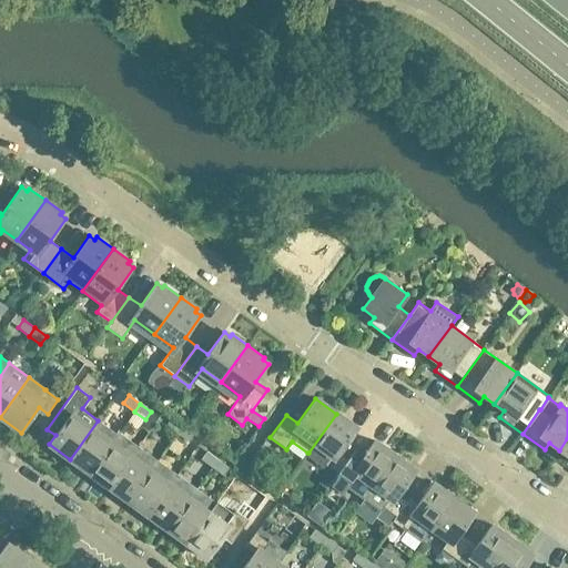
[(347,459),(340,454),(357,428),(336,414),(308,453),(307,453),(305,455),(323,467),(325,464),(337,474),(347,459)]
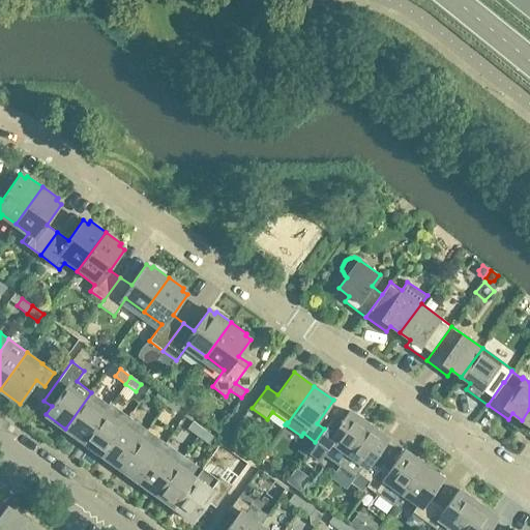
[(154,396),(166,405),(171,398),(160,389),(154,396)]
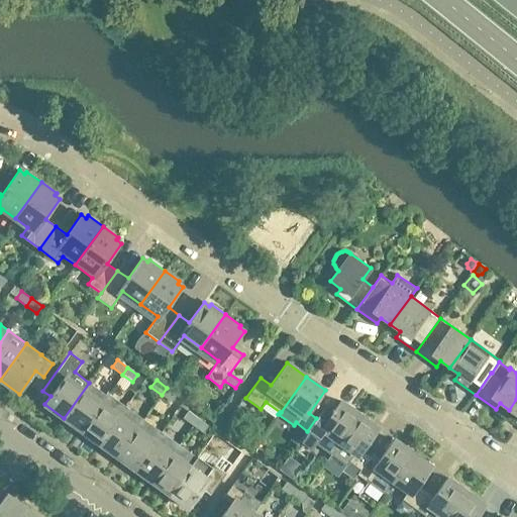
[(82,431),(108,393),(107,392),(105,395),(89,383),(64,418),(82,431)]
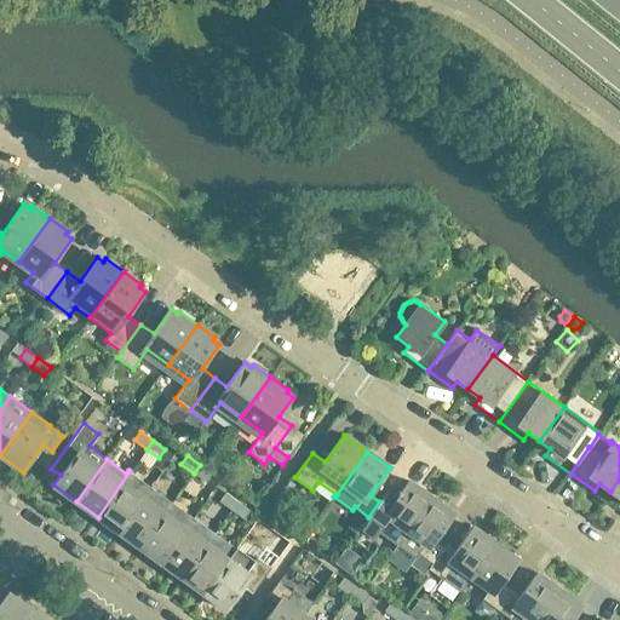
[(212,474),(200,465),(194,474),(206,482),(212,474)]
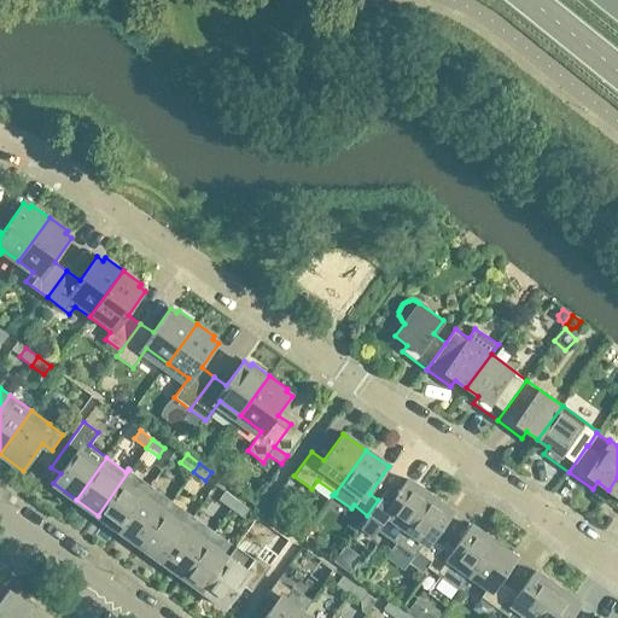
[(118,530),(151,485),(129,470),(98,516),(118,530)]
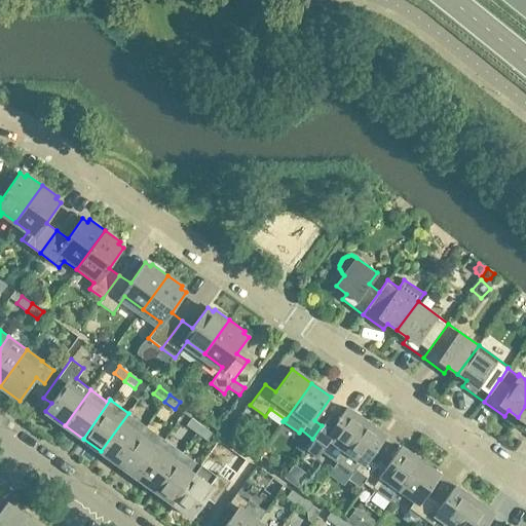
[(346,408),(340,415),(333,410),(322,425),(312,439),(305,448),(317,457),(323,450),(338,461),(366,422),(346,408)]
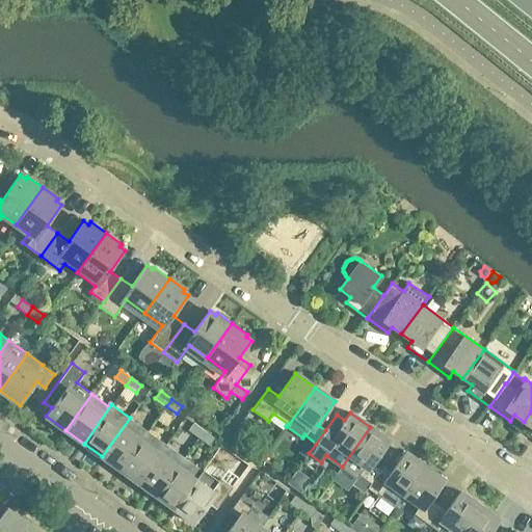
[(121,470),(148,431),(130,418),(102,456),(121,470)]
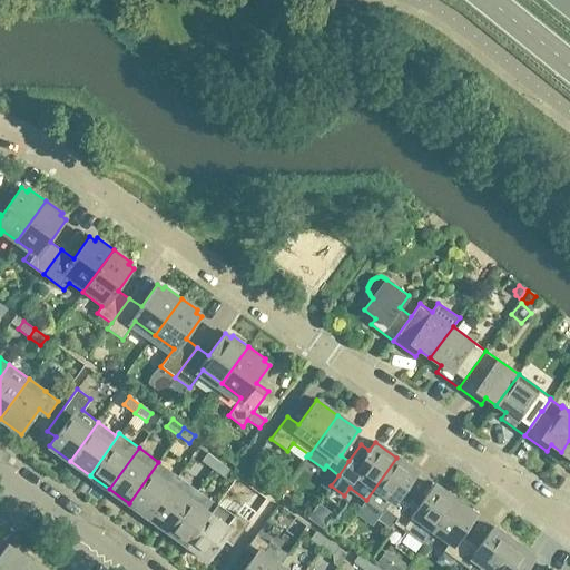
[(202,461),(213,469),(218,461),(207,453),(202,461)]
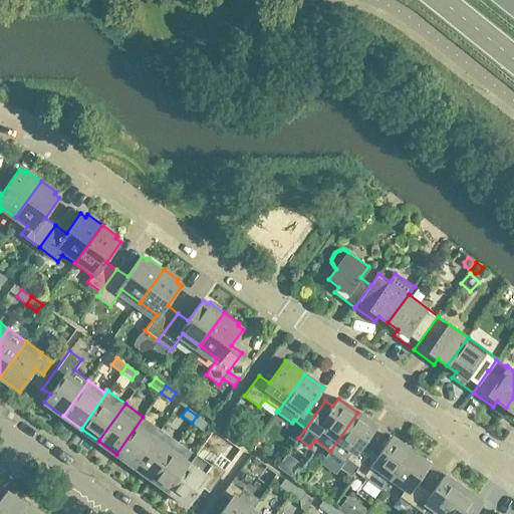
[(367,454),(360,449),(376,426),(357,413),(330,451),(345,461),(339,469),(350,478),(355,472),(358,467),(367,454)]
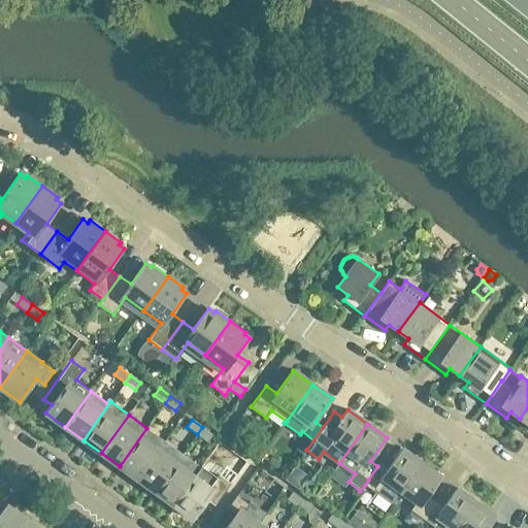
[(212,434),(202,427),(197,434),(207,442),(212,434)]
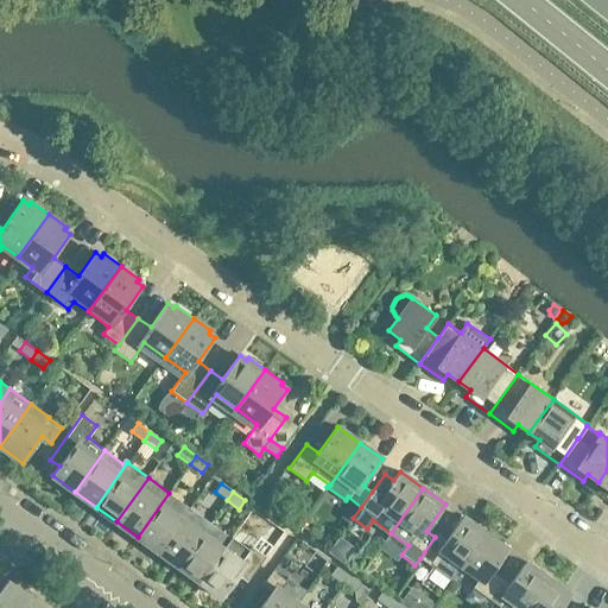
[(158,552),(190,508),(169,493),(138,537),(158,552)]
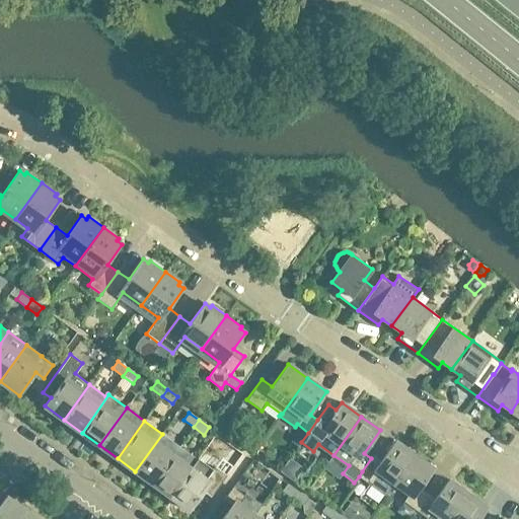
[(153,484),(179,446),(162,434),(135,471),(153,484)]
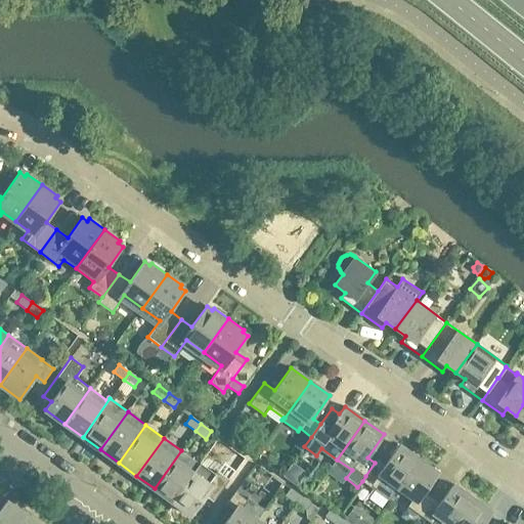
[(398,487),(419,460),(399,445),(383,468),(375,463),(365,476),(362,481),(374,489),(389,500),(398,487)]
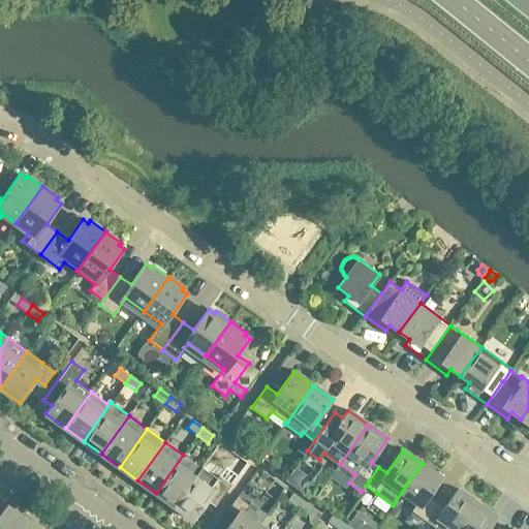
[(174,506),(201,468),(183,455),(156,493),(174,506)]
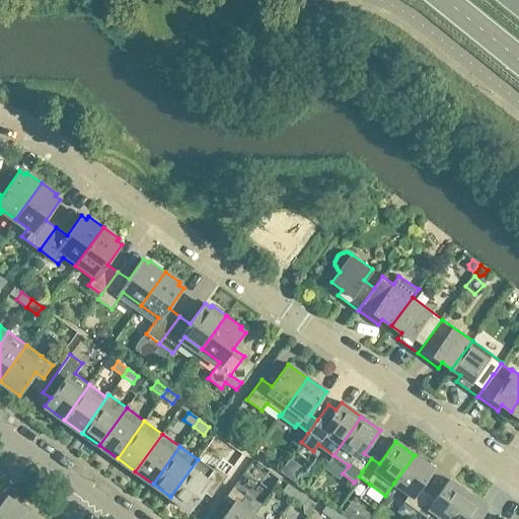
[(418,492),(434,468),(415,455),(394,483),(410,494),(403,502),(414,508),(416,510),(425,497),(418,492)]
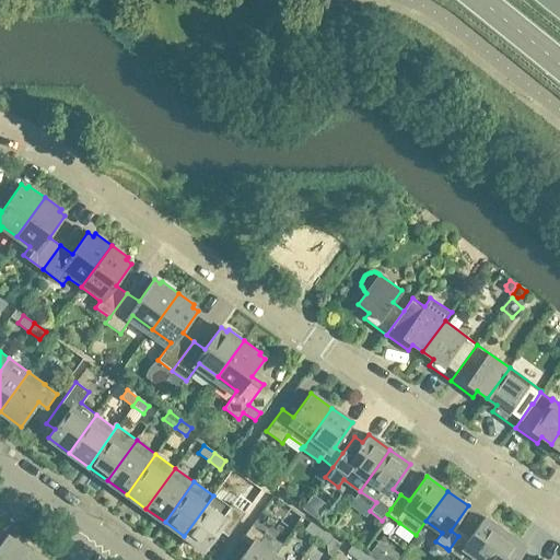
[(231,533),(245,513),(232,503),(229,508),(213,496),(184,536),(205,551),(223,526),(231,533)]
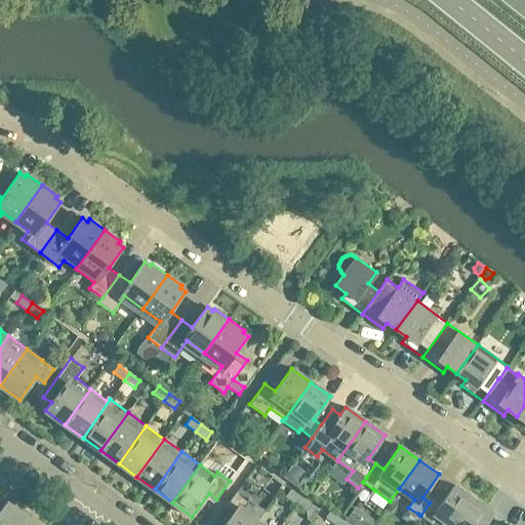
[(454,524),(474,499),(454,485),(437,508),(430,502),(420,516),(432,524),(431,524),(454,524)]
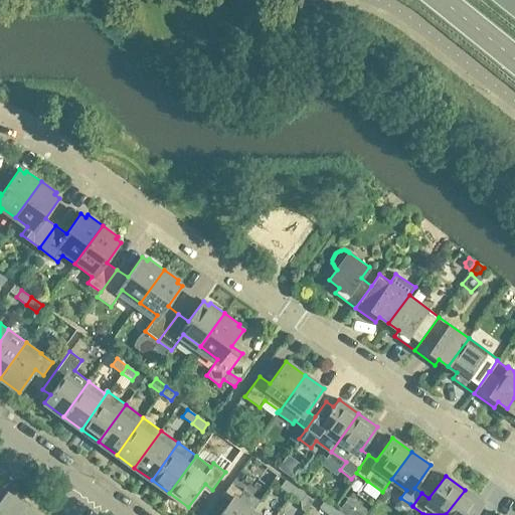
[(296,487),(286,480),(280,487),(291,494),(296,487)]
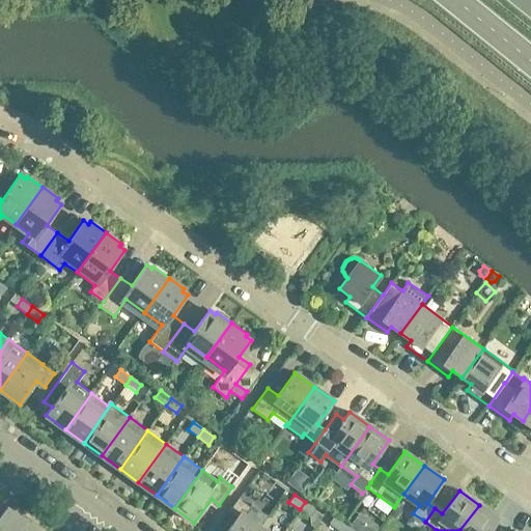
[(256,530),(260,526),(268,516),(252,505),(251,507),(239,499),(228,511),(236,518),(226,530),(256,530)]
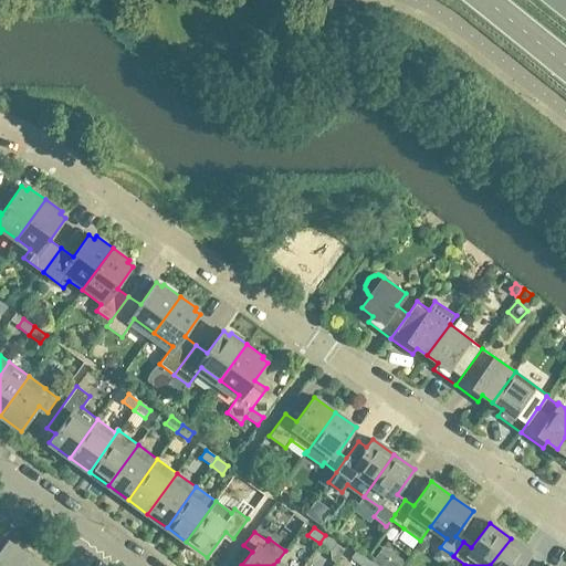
[(331,552),(336,544),(325,535),(320,543),(331,552)]
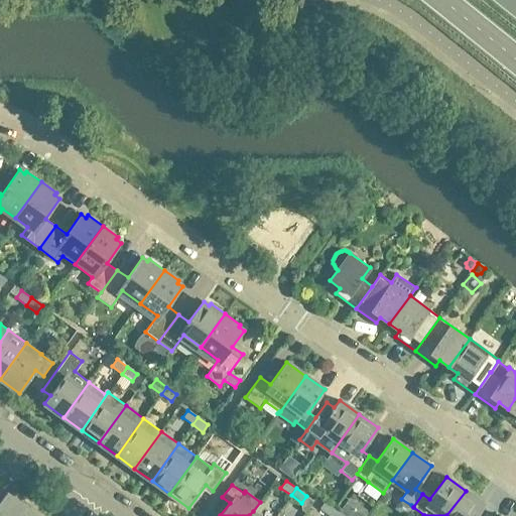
[(0,515),(19,515),(28,504),(13,493),(12,495),(7,491),(0,500),(0,515)]
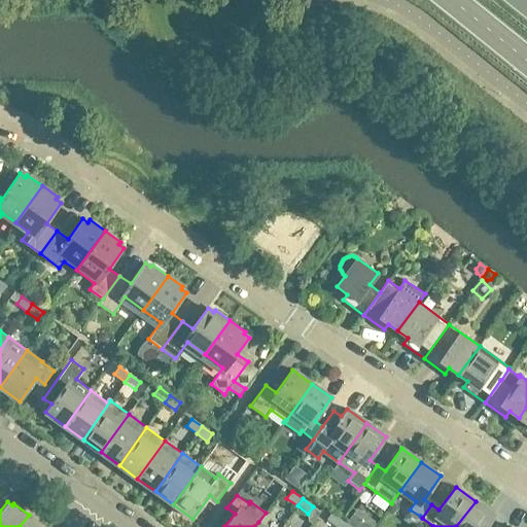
[(486,526),(495,515),(476,501),(456,526),(486,526)]
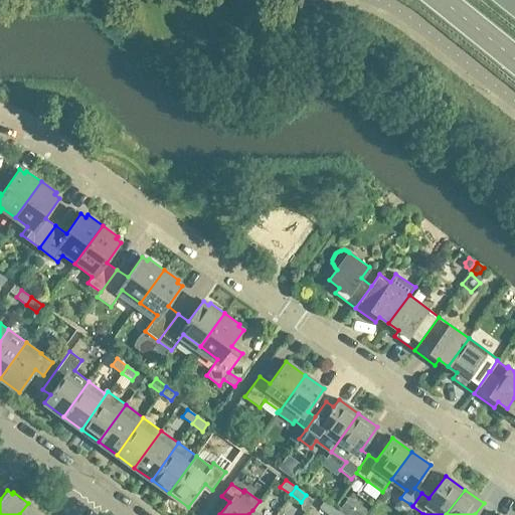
[(400,498),(396,503),(397,509),(403,513),(410,504),(400,498)]
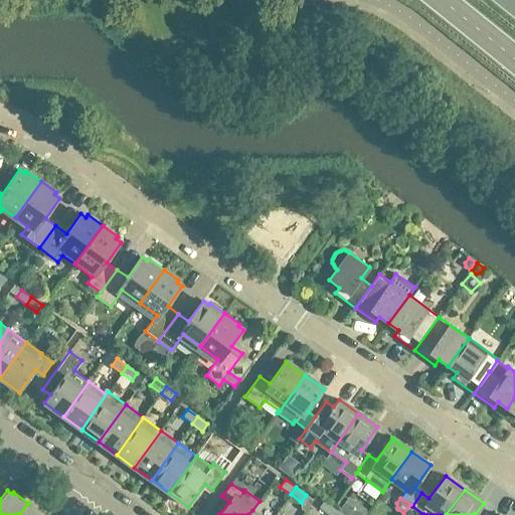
[(329,514),(335,507),(324,500),(319,507),(329,514)]
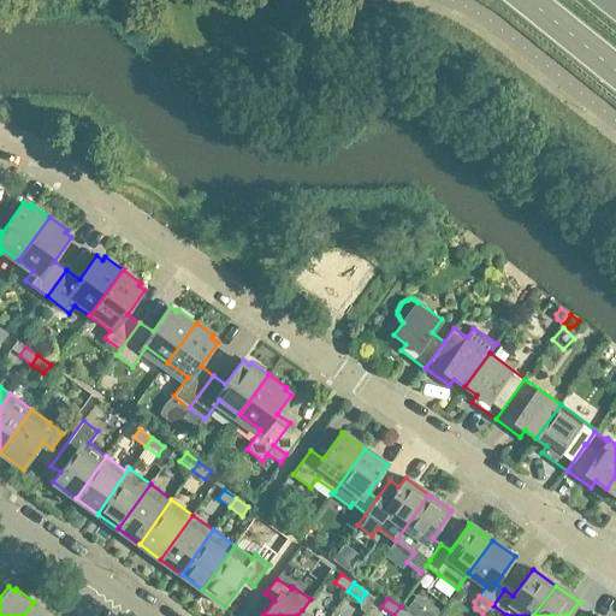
[(51,615),(52,615),(34,602),(23,615),(51,615)]
